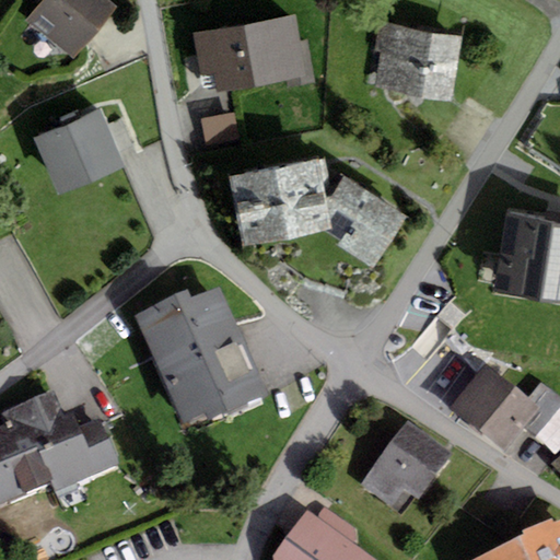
[(74,59),(117,7),(108,0),(43,0),(26,21),(74,59)]
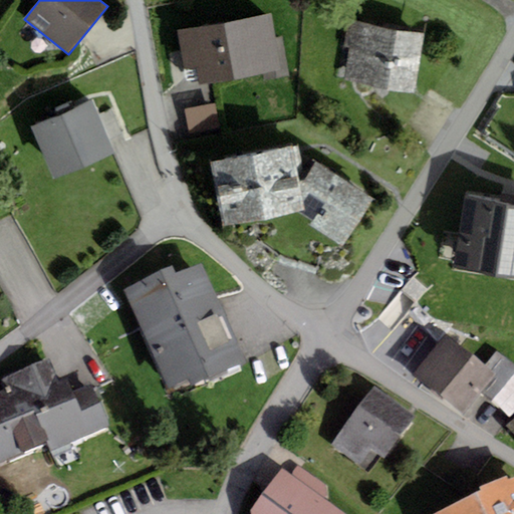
[(283,37),(274,39),(270,14),(178,30),(184,68),(196,66),(199,85),(263,74),(264,81),(290,76),(283,37)]
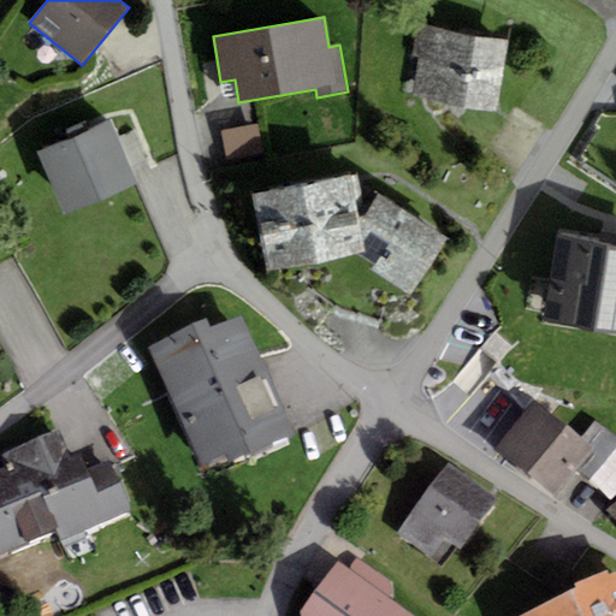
[(509,40),(416,25),(412,55),(420,57),(414,99),(498,112),(509,40)]
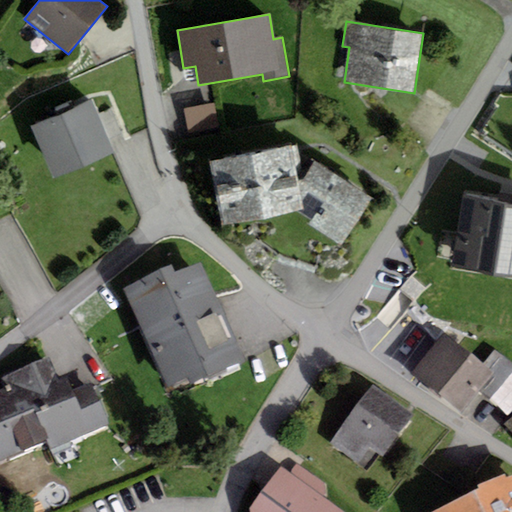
[(30,128),(53,180),(116,152),(94,100),(75,109),(71,100),(54,107),(58,116),(30,128)]
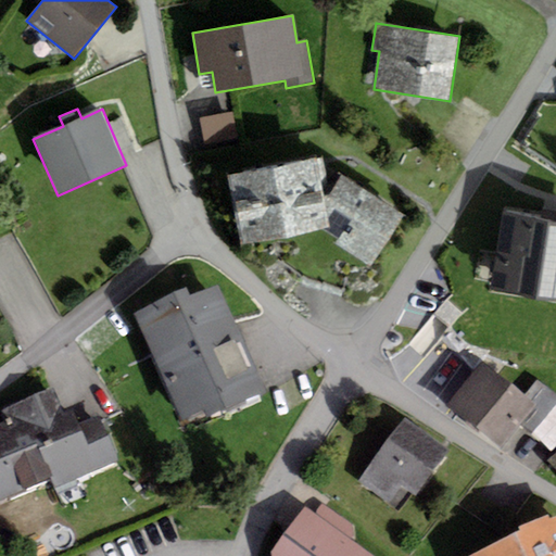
[(200,119),(205,147),(237,140),(231,113),(200,119)]
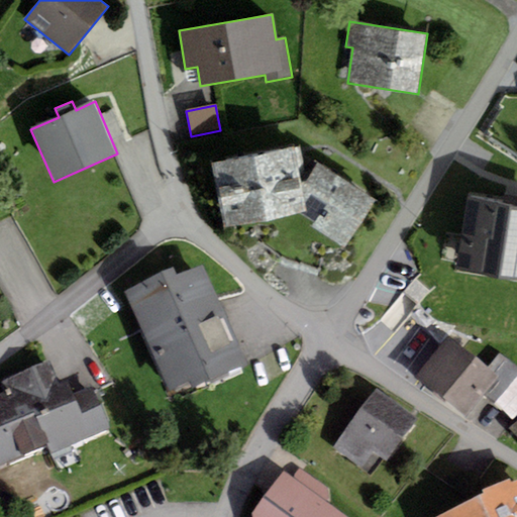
[(300,184),(293,148),(212,164),(225,227),(306,212),(300,184)]
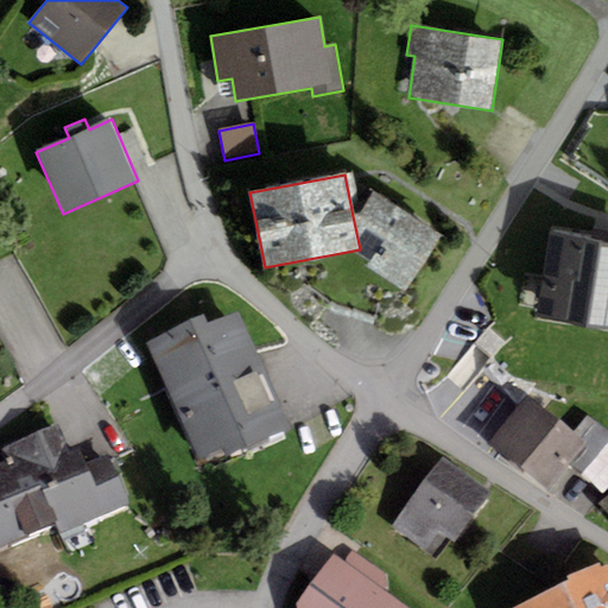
[(442,236),(372,194),(353,216),(360,249),(360,254),(372,261),(367,268),(405,293),(442,236)]
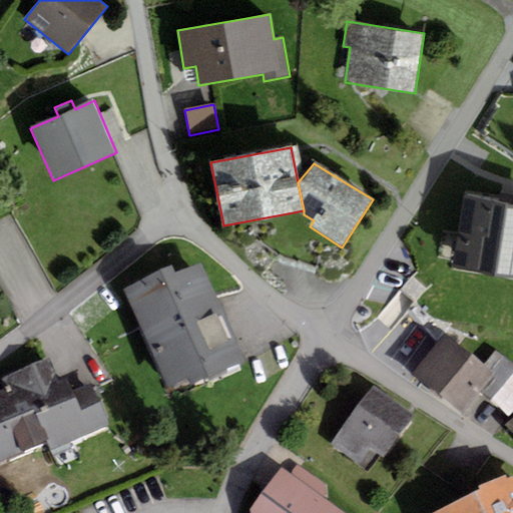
[(512,278),(512,206),(463,200),(453,269),(512,278)]
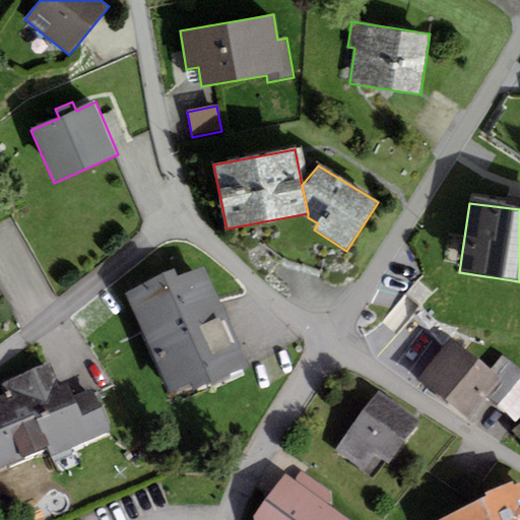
[(204,267),(179,277),(176,270),(125,293),(170,393),(190,384),(194,391),(248,368),(204,267)]
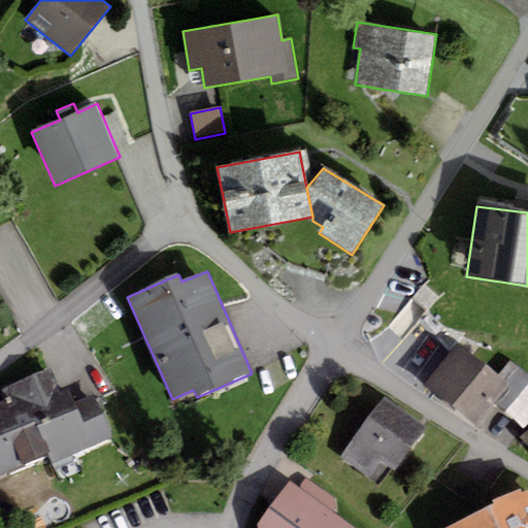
[(455,347),(425,388),(483,430),(498,409),(514,390),(498,377),(455,347)]
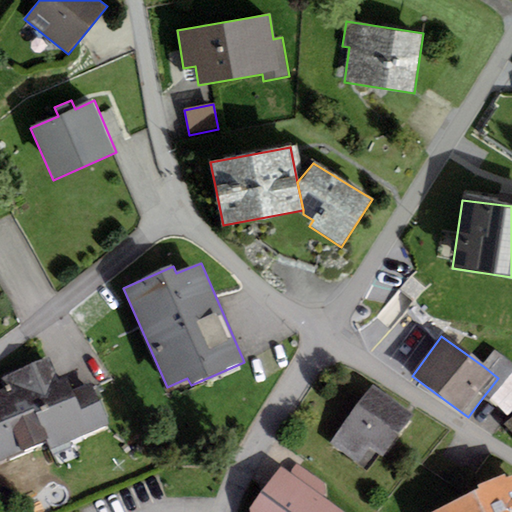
[(511,413),(511,365),(494,352),(483,366),(498,378),(483,397),(509,418),(511,413)]
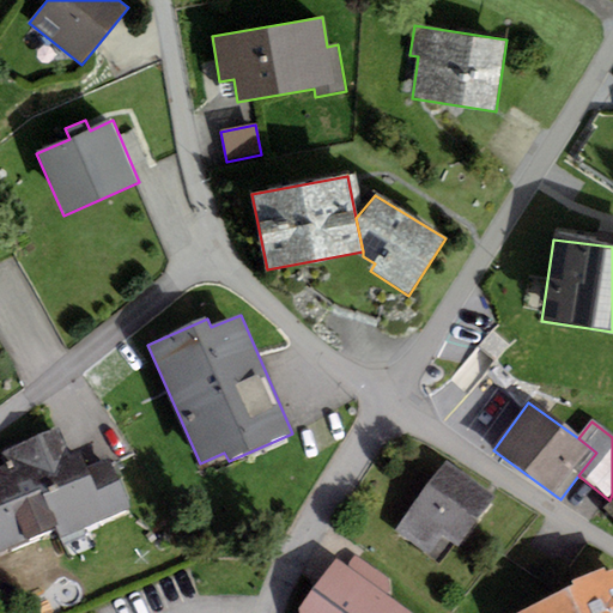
[(109,460),(86,469),(79,453),(71,456),(64,441),(59,429),(2,453),(7,465),(0,467),(0,551),(56,528),(61,541),(131,511),(109,460)]
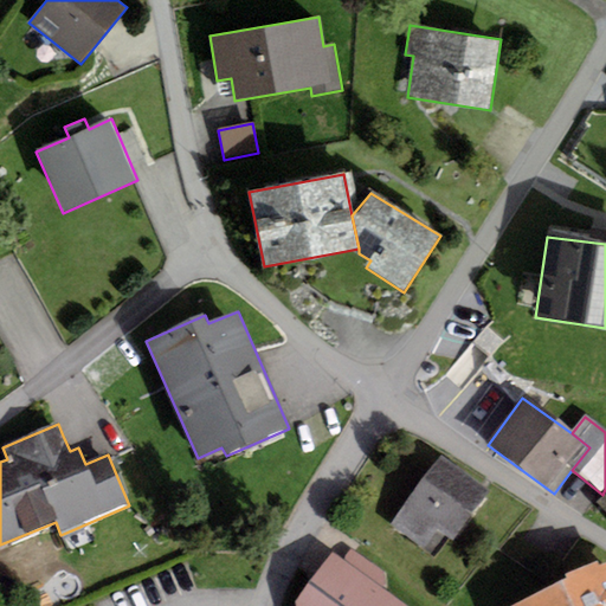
[(440,457),(389,527),(420,549),(434,530),(451,542),(488,492),(440,457)]
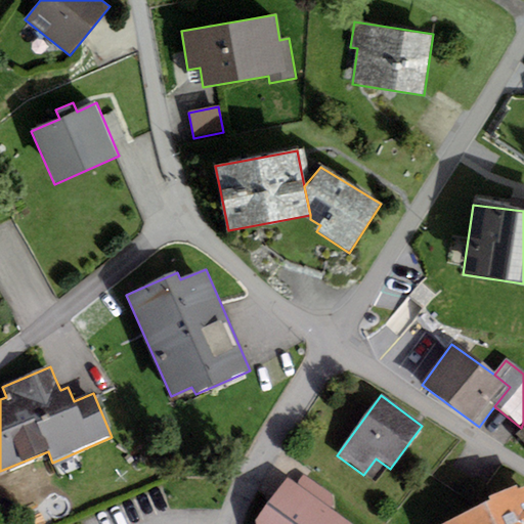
[(523,426),(515,434),(523,442),(523,426)]
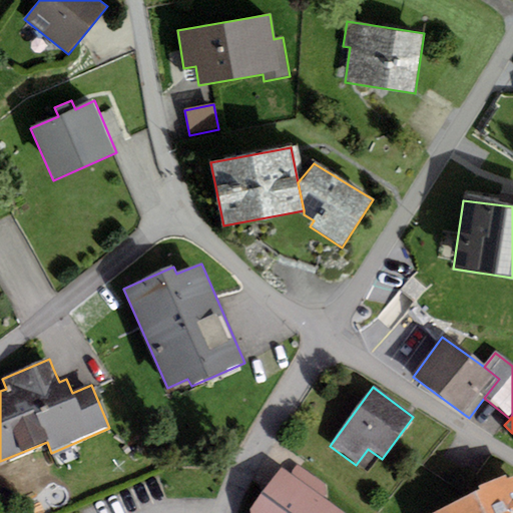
[(298,465),(291,474),(327,500),(328,486),(298,465)]
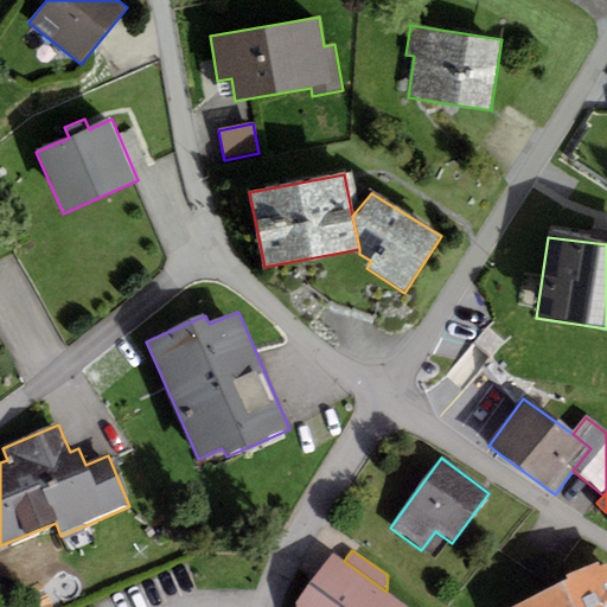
[(344,561),(333,554),(295,602),(295,606),(408,606),(387,592),(344,561)]
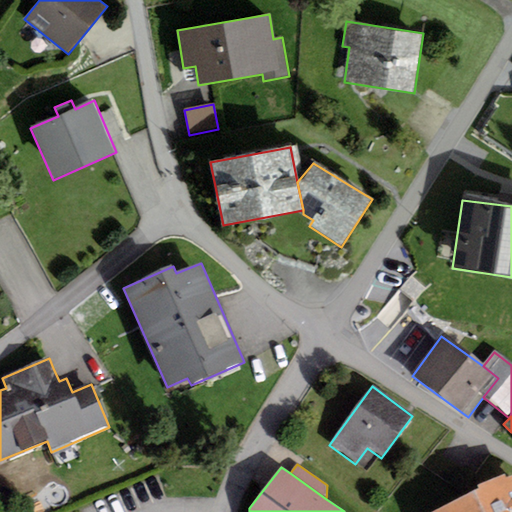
[(480,490),(434,511),(511,511),(511,475),(506,478),(505,473),(478,485),(480,490)]
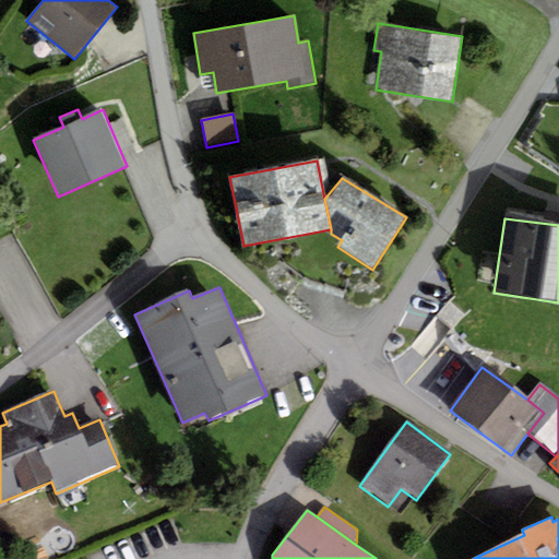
All buildings are outlined.
